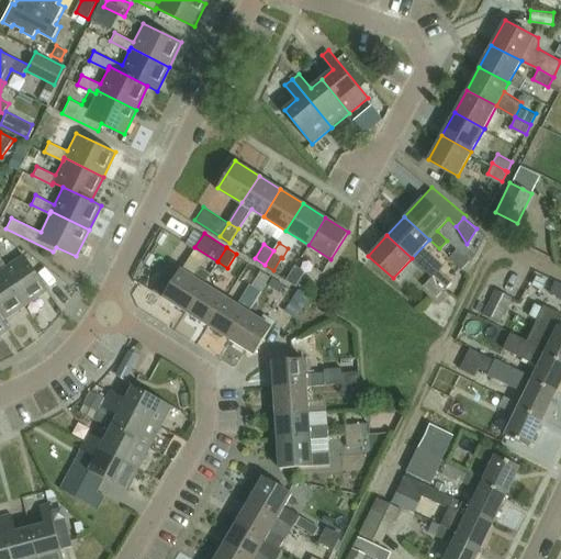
[(460,269),(469,259),(456,247),(448,257),(460,269)]
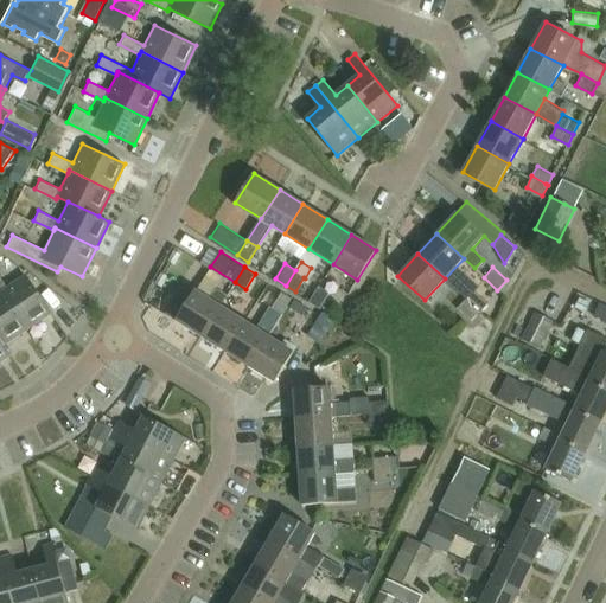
[(0,292),(25,329),(50,312),(24,274),(6,286),(0,277),(0,292)]
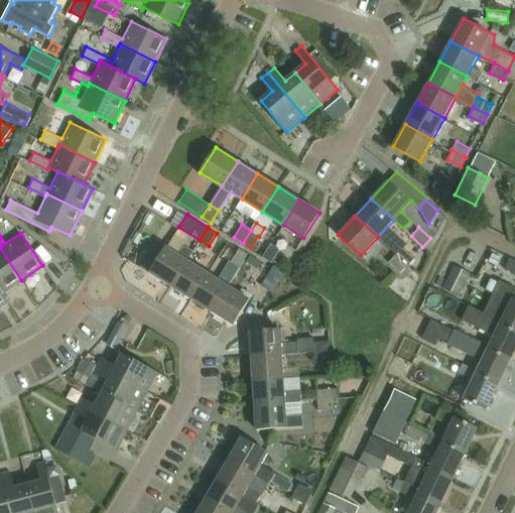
[(272,261),(280,249),(272,243),(264,256),(272,261)]
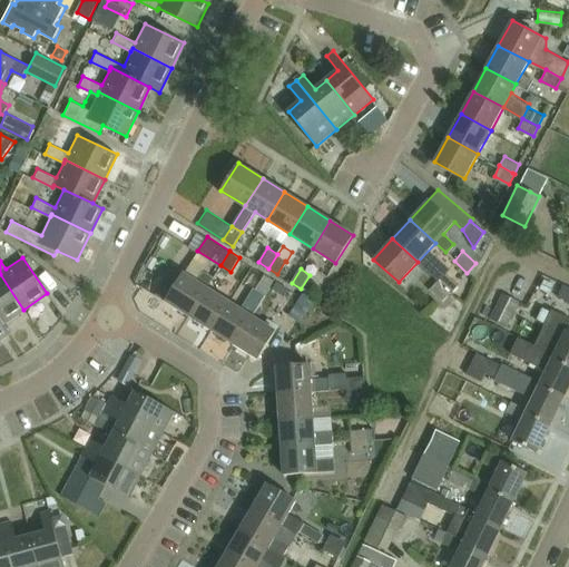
[(166,300),(189,314),(207,286),(214,276),(202,270),(195,279),(185,272),(166,300)]
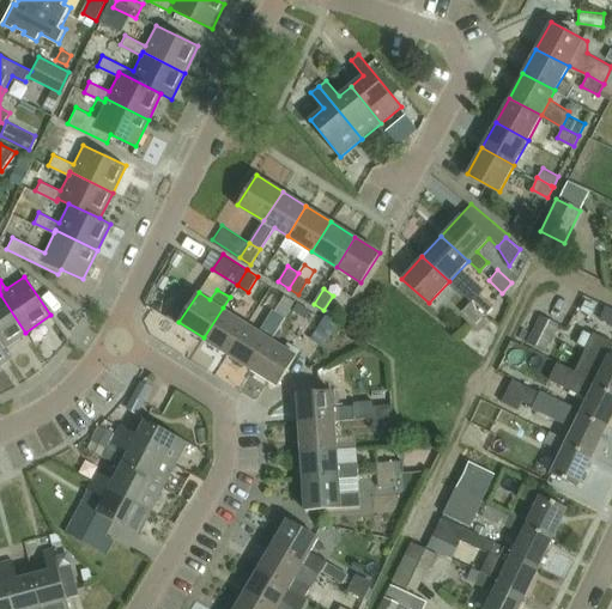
[(470,300),(484,314),(491,305),(478,292),(470,300)]
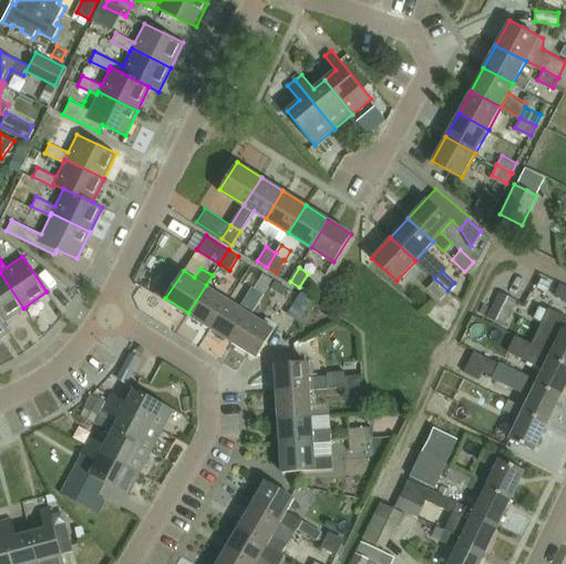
[(0,320),(1,322),(2,322),(23,308),(0,273),(0,320)]
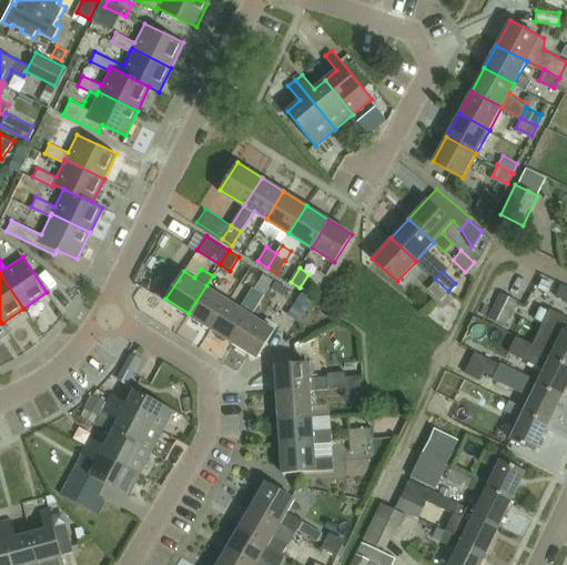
[(548,291),(552,283),(542,278),(537,285),(548,291)]
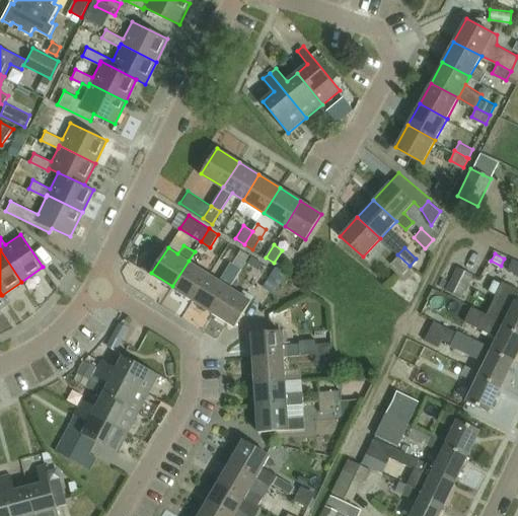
[(397,254),(397,255),(389,263),(401,274),(410,266),(397,254)]
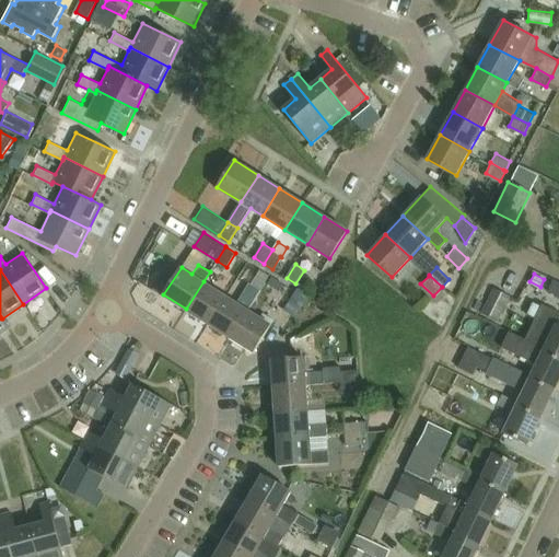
[(208,324),(226,296),(204,281),(186,309),(208,324)]
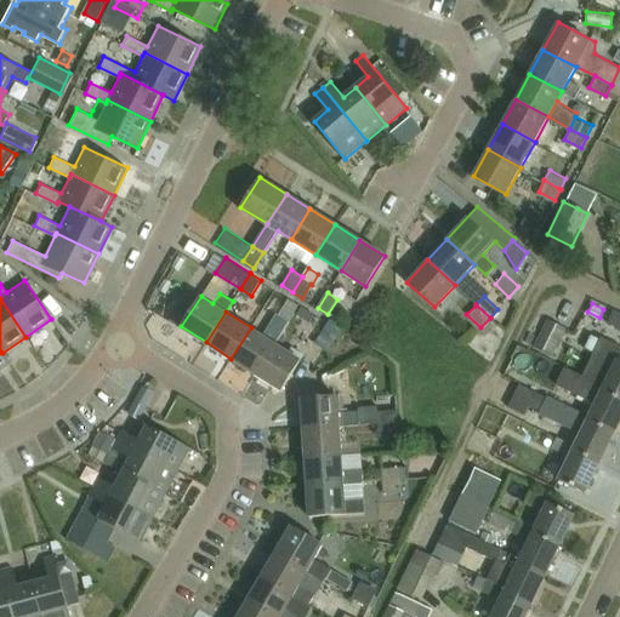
[(276,343),(290,320),(278,313),(265,336),(251,327),(231,359),(256,373),(276,343)]
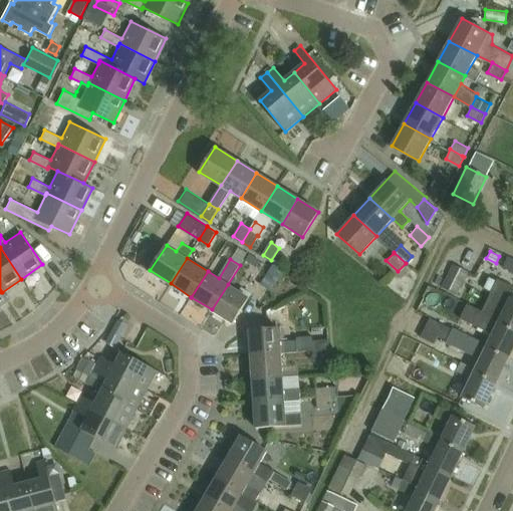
[(455,292),(466,270),(452,262),(440,285),(455,292)]
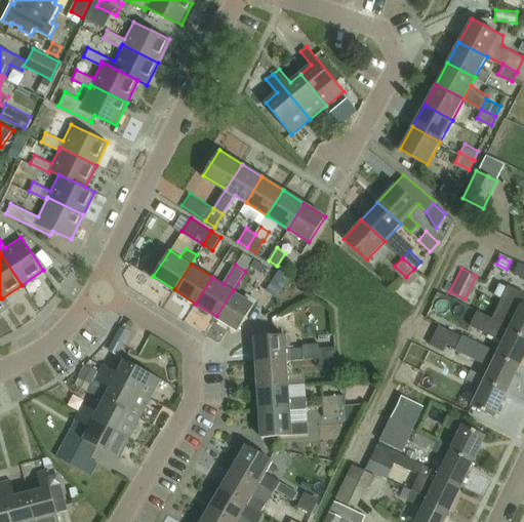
[(507,328),(523,335),(523,303),(520,302),(523,293),(523,290),(507,282),(490,316),(509,325),(507,328)]
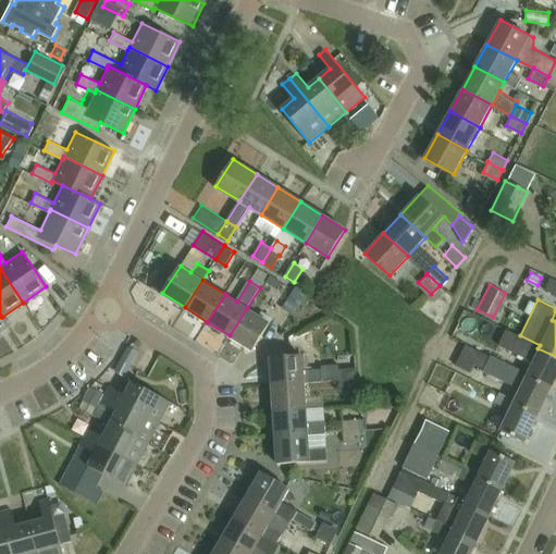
[(251,351),(269,322),(247,308),(230,335),(251,351)]
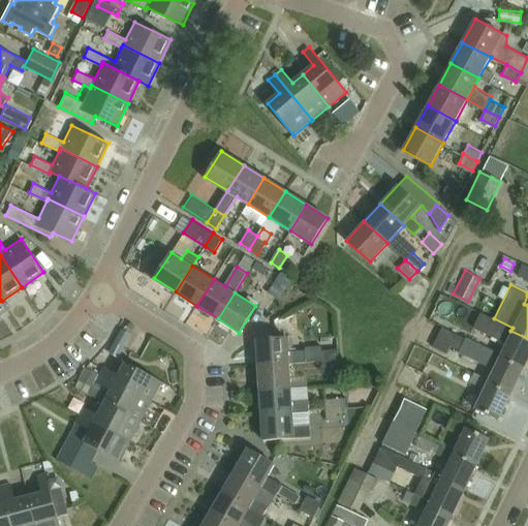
[(513,328),(494,318),(493,318),(478,311),(470,326),(505,343),(500,353),(499,356),(523,367),(527,354),(527,338),(510,331),(513,328)]
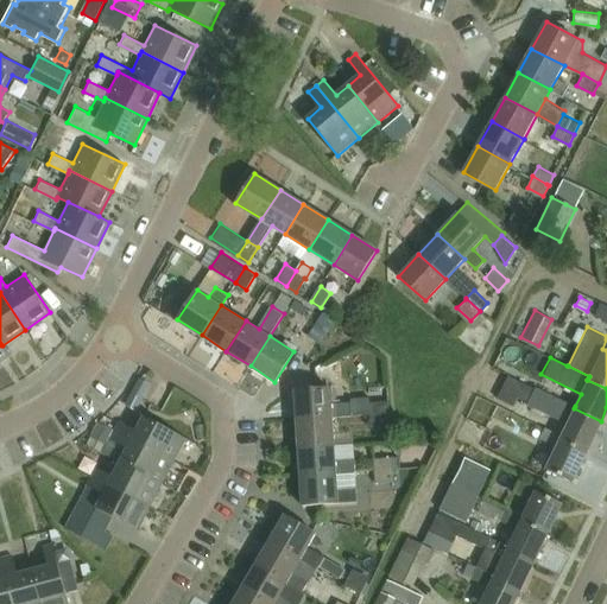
[(533,388),(532,387),(506,375),(495,396),(512,406),(517,396),(526,401),(525,404),(567,424),(561,434),(560,438),(587,451),(601,421),(574,408),(575,406),(533,386),(533,388)]
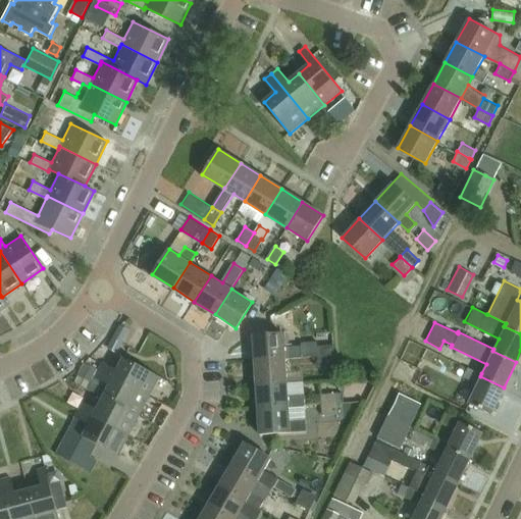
[(284,357),(301,356),(300,344),(283,345),(283,332),(253,335),(254,359),(284,357)]
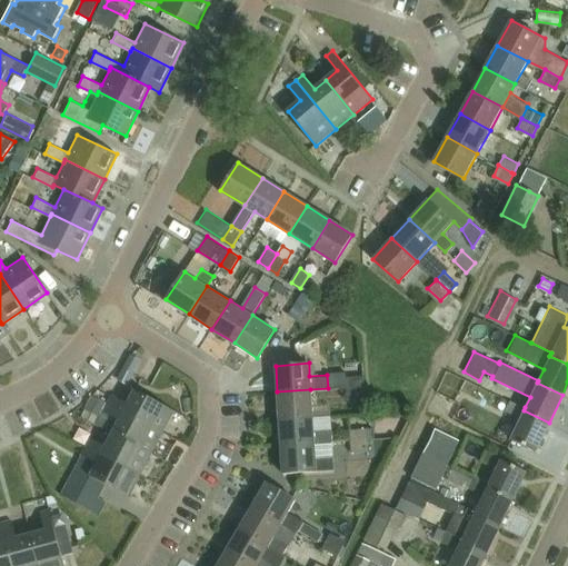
[(346,387),(364,386),(362,375),(346,376),(346,387)]
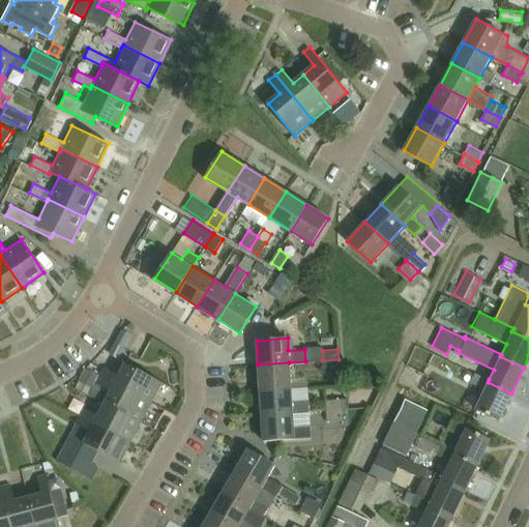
[(323,371),(340,370),(339,359),(322,360),(323,371)]
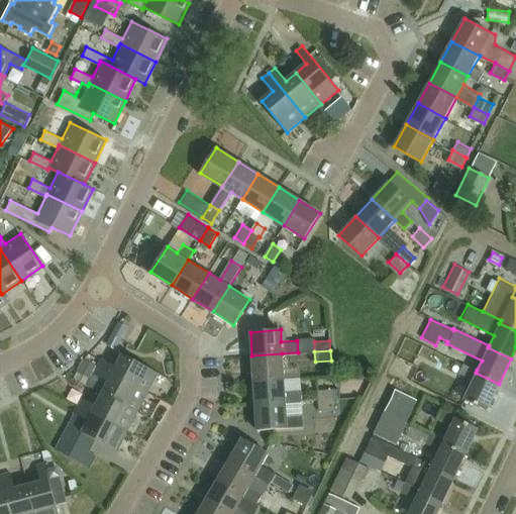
[(98,366),(147,392),(159,372),(123,353),(117,366),(102,357),(98,366)]
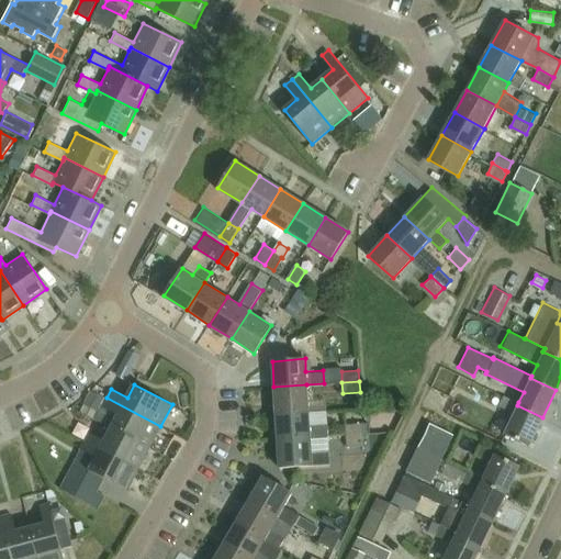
[(276,414),(309,412),(306,384),(273,387),(276,414)]
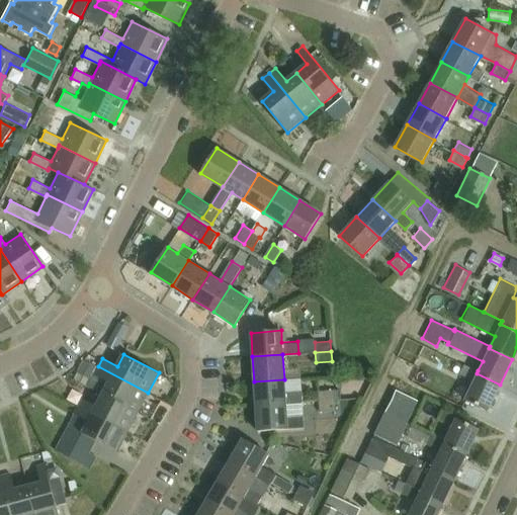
[(90,374),(95,365),(84,359),(79,368),(90,374)]
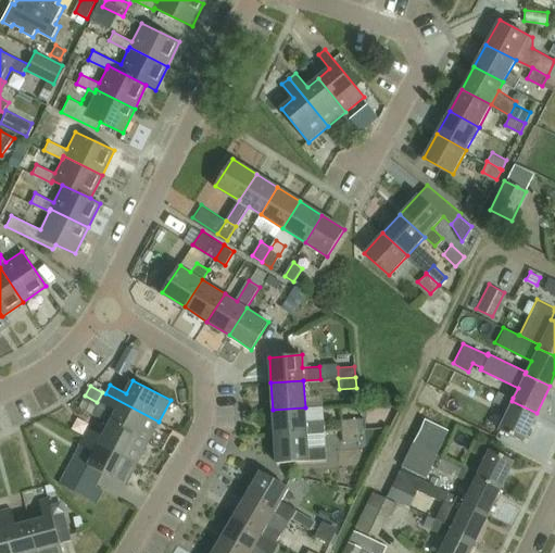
[(512,401),(513,398),(497,390),(493,400),(508,407),(499,427),(524,439),(537,413),(512,401)]
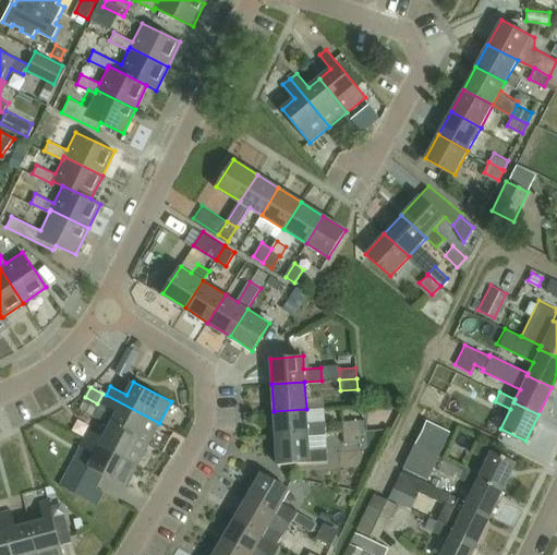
[(148,444),(159,423),(106,395),(101,402),(118,411),(111,424),(148,444)]
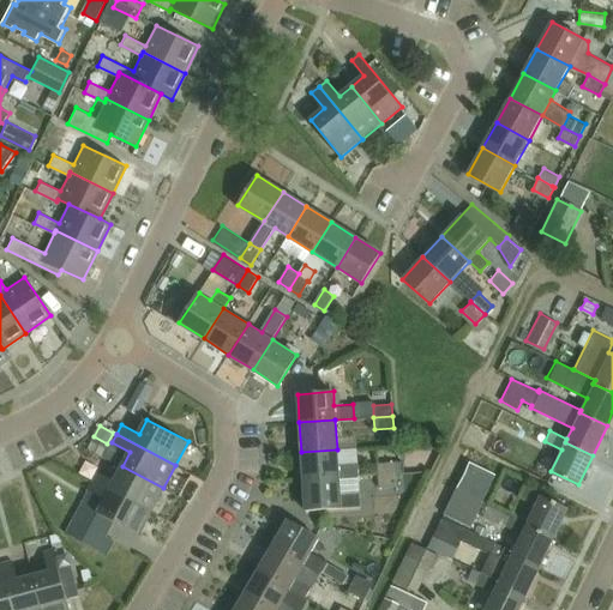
[(356,477),(356,475),(355,463),(338,464),(337,450),(301,452),(304,481),(340,478),(356,477)]
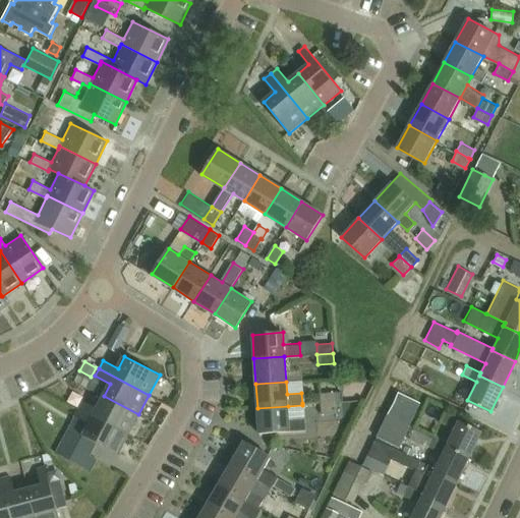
[(386,413),(409,424),(421,400),(397,389),(386,413)]
